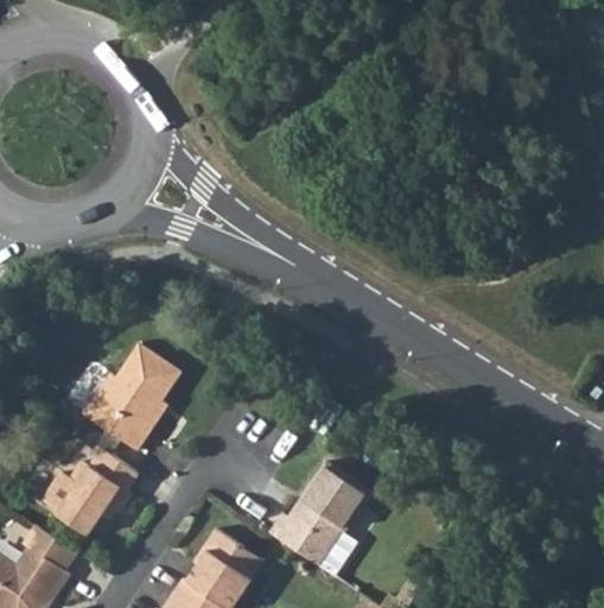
[(83,415),(137,451),(161,416),(153,410),(179,372),(139,344),(116,378),(109,374),(83,415)]
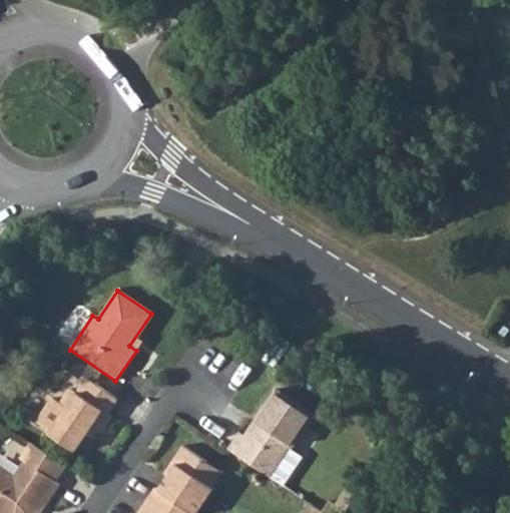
[(47,434),(72,452),(83,435),(87,438),(92,429),(98,432),(108,416),(105,413),(114,399),(84,378),(74,393),(68,390),(58,406),(64,409),(49,431),(47,434)]
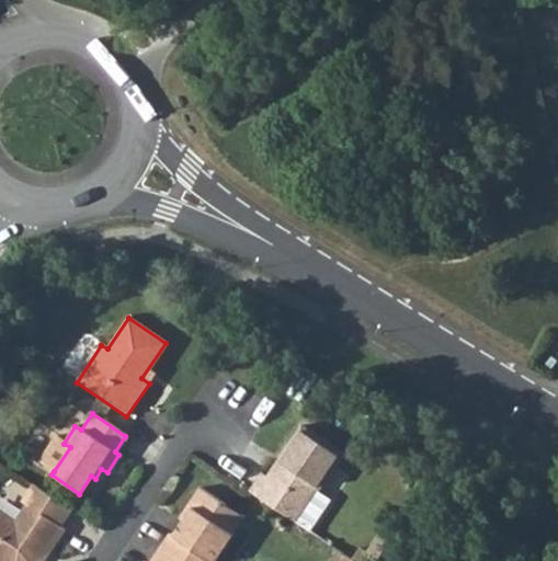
[(248,490),(292,521),(314,489),(317,490),(342,454),(299,424),(266,473),(261,470),(248,490)]
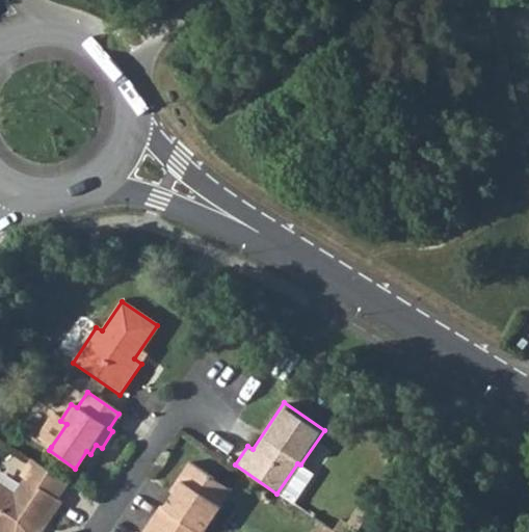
[(51,447),(67,424),(60,421),(52,415),(36,437),(51,447)]
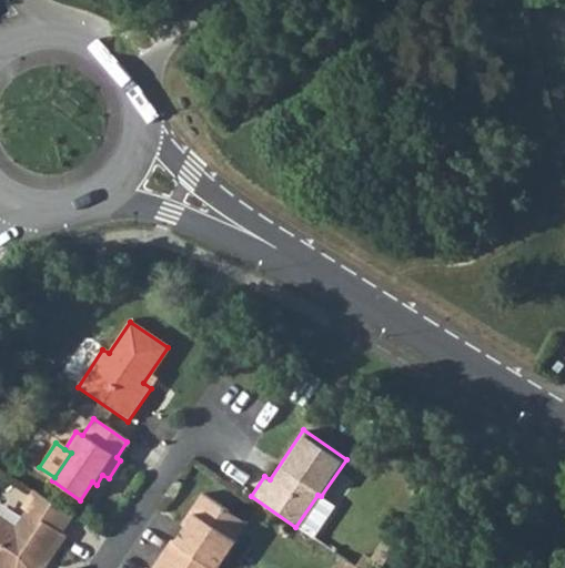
[(31,490),(20,509),(24,511),(13,529),(0,520),(0,567),(36,567),(44,555),(50,558),(63,538),(58,535),(70,517),(31,490)]
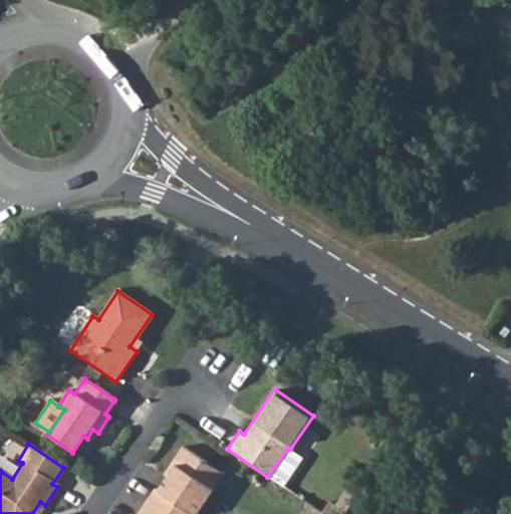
[(144,502),(162,513),(194,513),(217,479),(200,468),(205,461),(181,445),(170,462),(173,464),(156,489),(153,487),(144,502)]
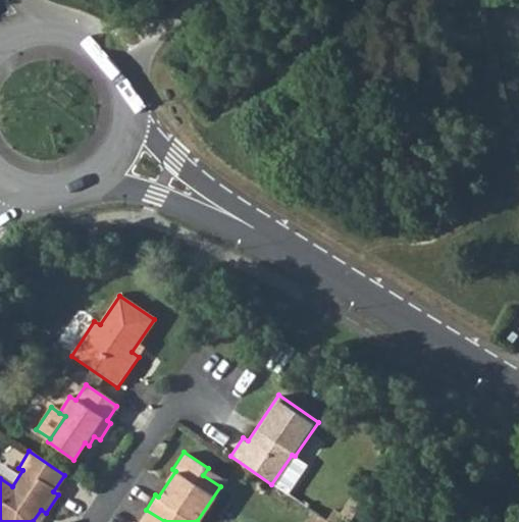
[(292,455),(271,484),(284,493),(305,463),(295,456),(292,455)]
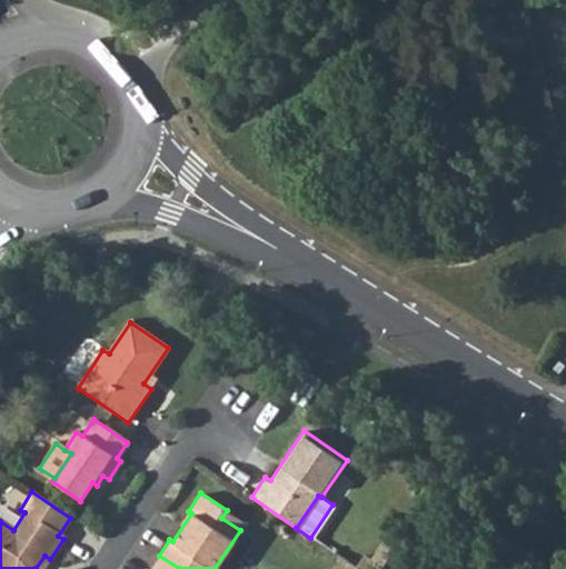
[(221,518),(240,530),(246,523),(227,510),(221,518)]
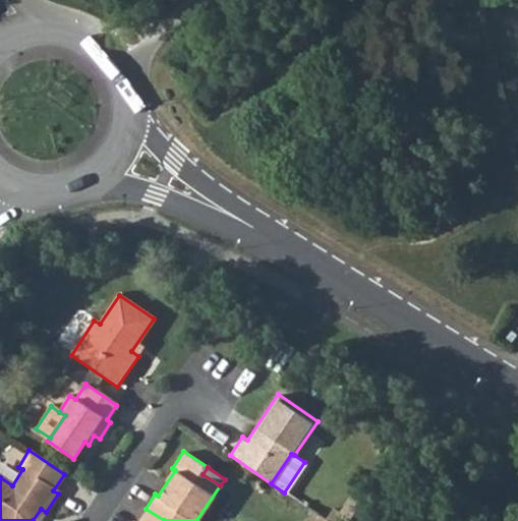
[(325,519),(327,520),(347,520),(359,503),(348,496),(338,513),(331,510),(325,519)]
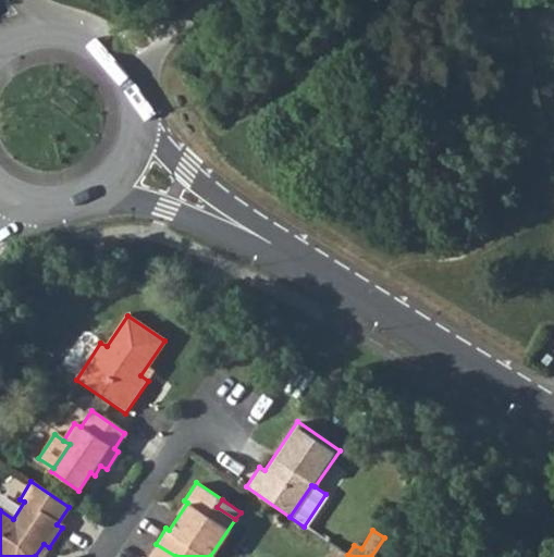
[(175,556),(156,544),(145,556),(175,556)]
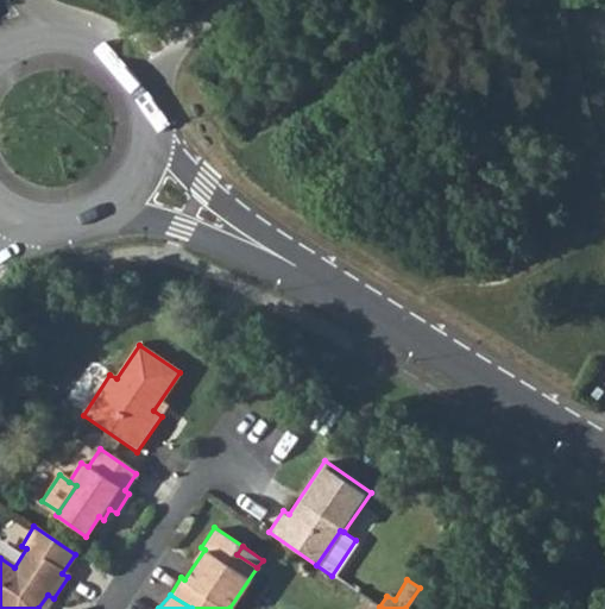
All buildings are outlined.
